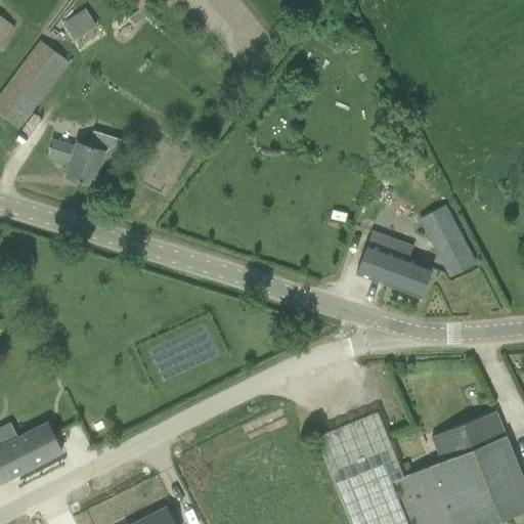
[(129,16),(135,24),(165,1),(164,0),(137,0),(142,6),(129,16)]
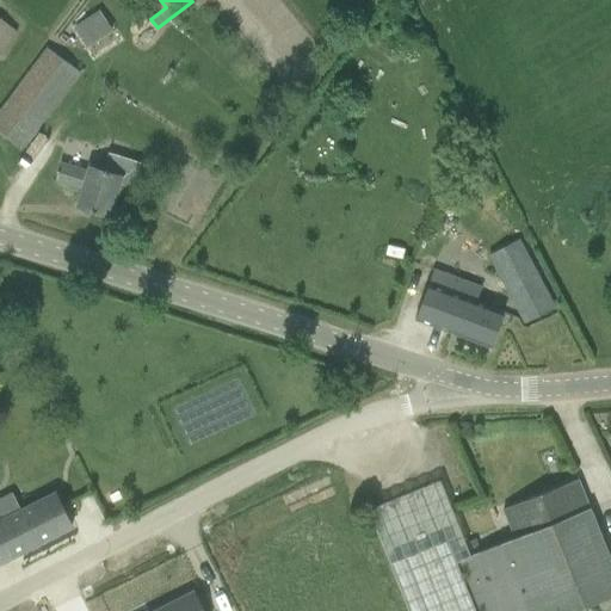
[(102,7),(75,26),(92,49),(118,30),(102,7)]
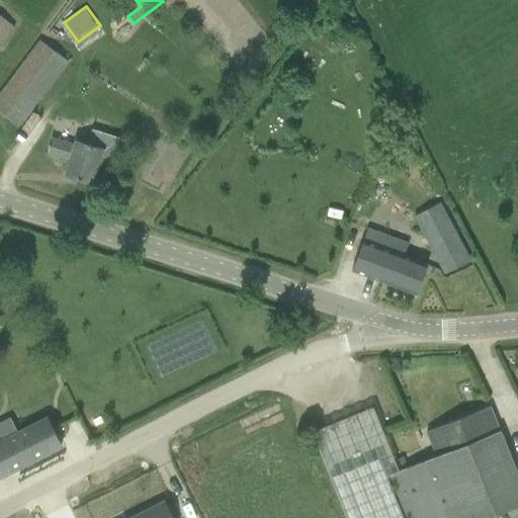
[(0,44),(1,45),(15,26),(0,14),(0,44)]
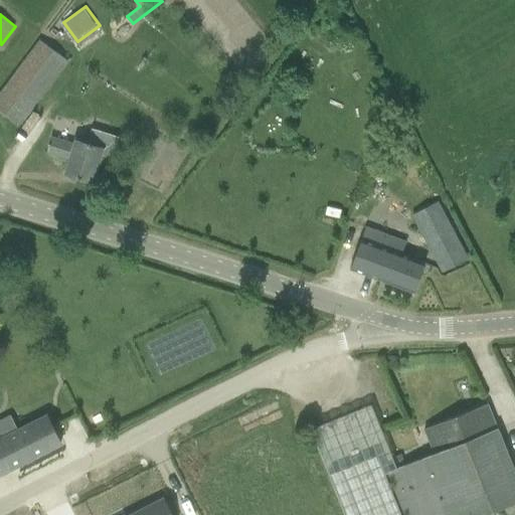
[(0,111),(18,125),(67,59),(41,40),(0,95),(0,111)]
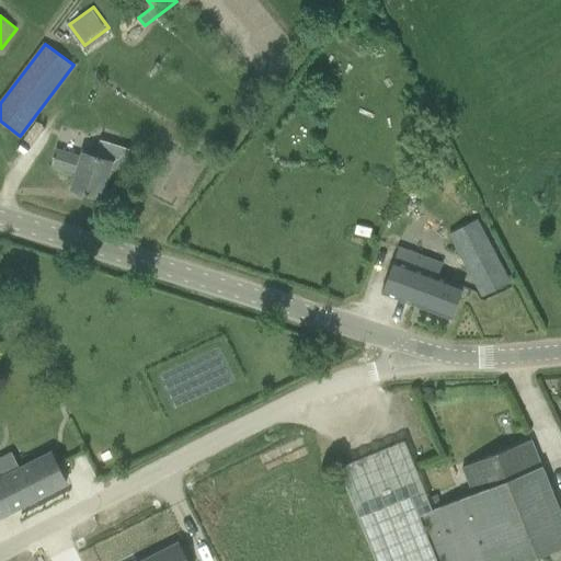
[(71,190),(101,198),(107,174),(119,178),(128,149),(99,140),(95,155),(83,150),(81,156),(56,149),(50,167),(76,174),(71,190)]
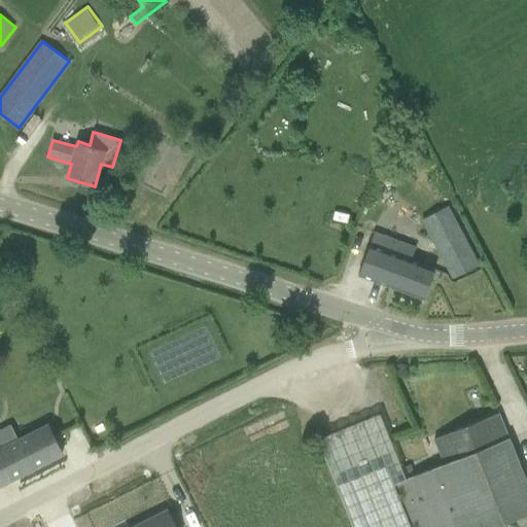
[(452,280),(479,266),(448,206),(420,220),(452,280)]
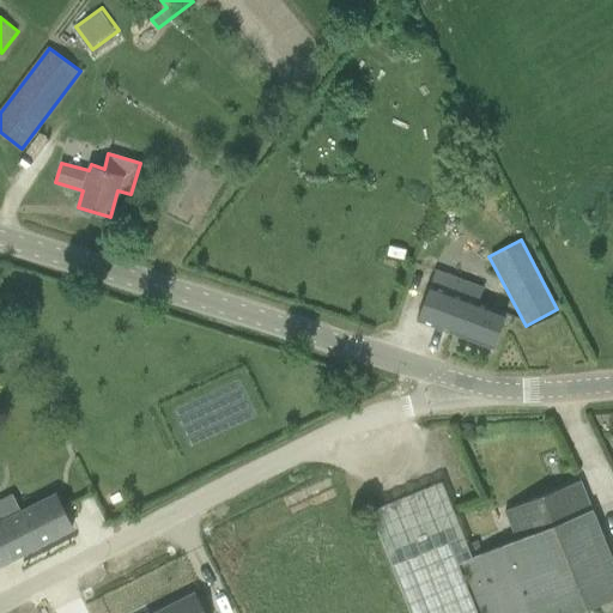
[(436,268),(417,321),(492,349),(505,313),(478,302),(484,286),(436,268)]
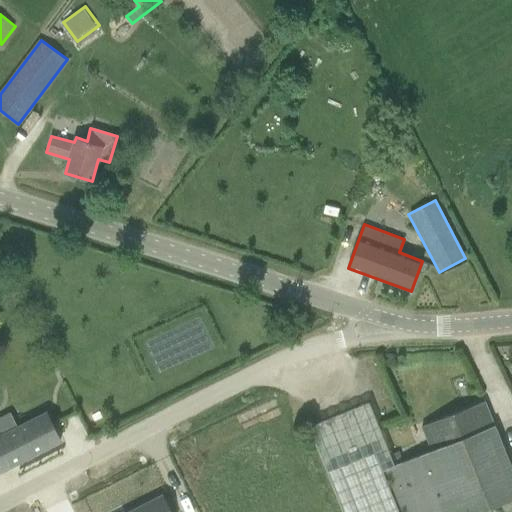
[(421,427),(431,451),(493,426),(484,402),(421,427)]
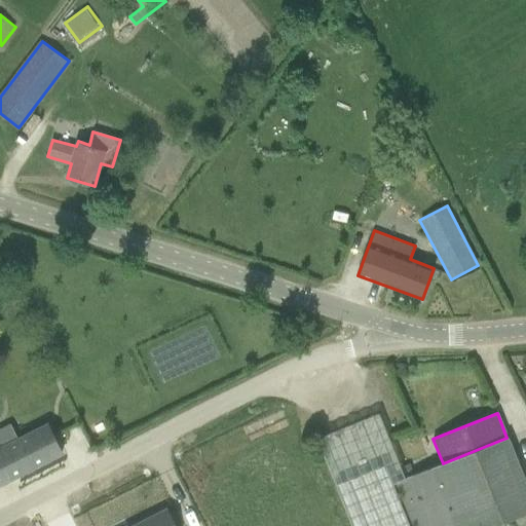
[(411,525),(393,483),(405,479),(378,414),(316,439),(351,525),(411,525)]
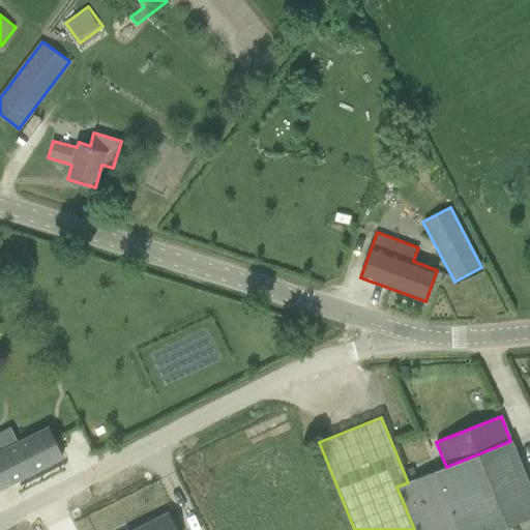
[(0,488),(18,479),(62,457),(48,429),(19,443),(0,451),(0,488)]
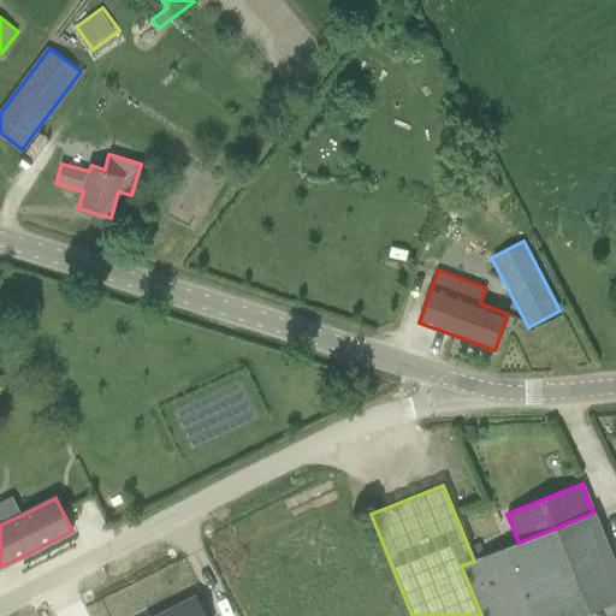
[(615,568),(593,513),(519,543),(474,561),(461,566),(481,615),(569,615),(615,598),(615,568)]
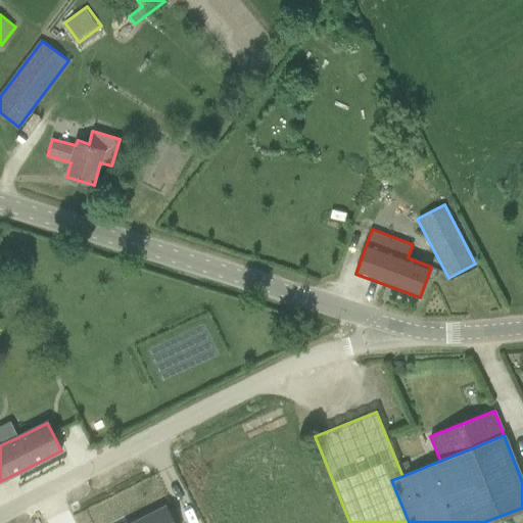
[(172,522),(163,506),(129,522),(172,522)]
